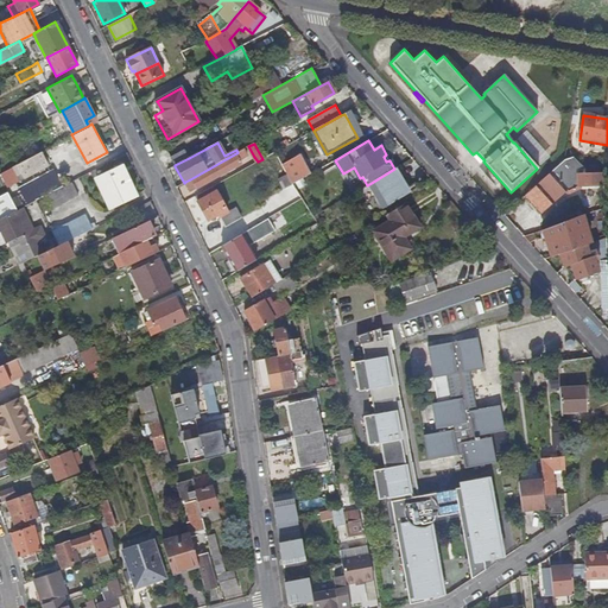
[(189,158),(184,150),(170,157),(175,165),(189,158)]
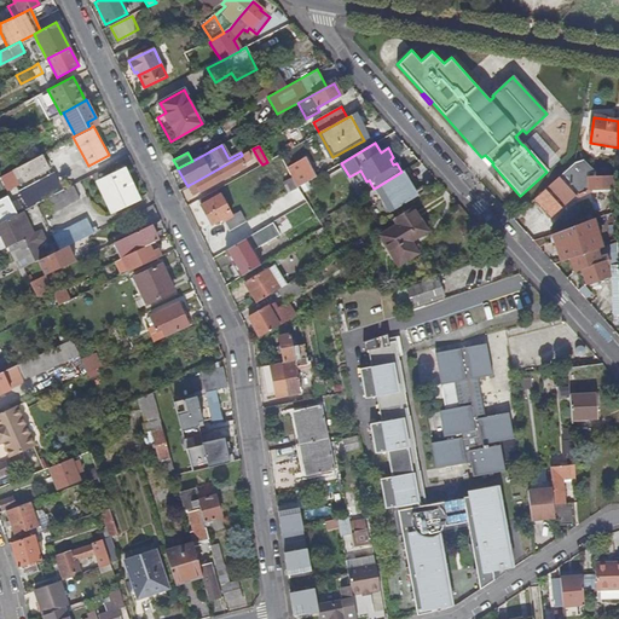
[(41,154),(17,167),(24,180),(48,168),(41,154)]
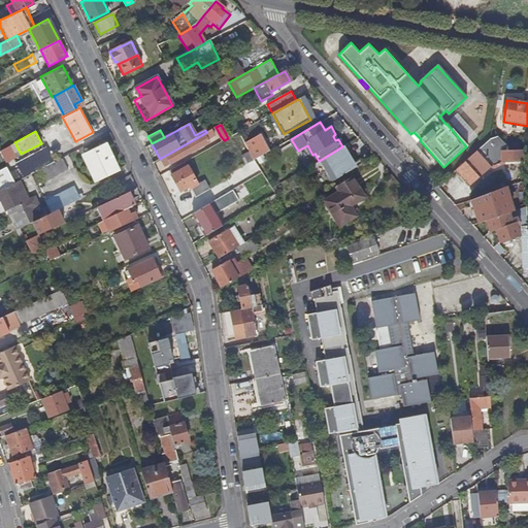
[(199,147),(209,141),(205,133),(182,146),(187,155),(193,152),(191,149),(197,144),(199,147)]
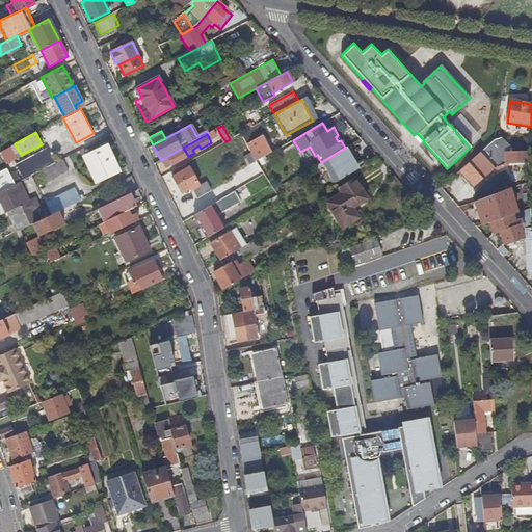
[(272,152),(263,136),(247,145),(257,161),(272,152)]
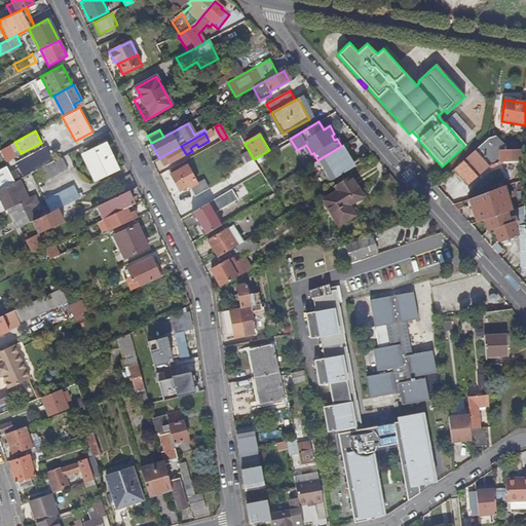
[(223,140),(220,136),(214,139),(217,144),(223,140)]
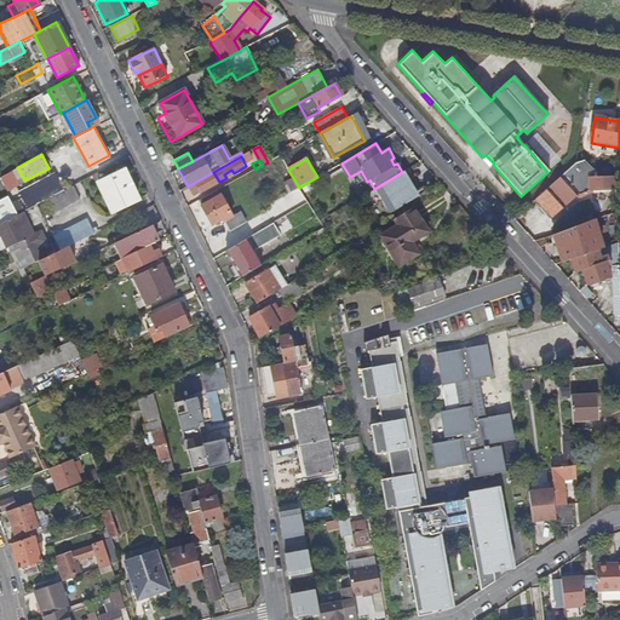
[(615,190),(615,177),(602,177),(584,166),(575,164),(534,201),(551,218),(579,194),(580,196),(590,190),(615,190)]
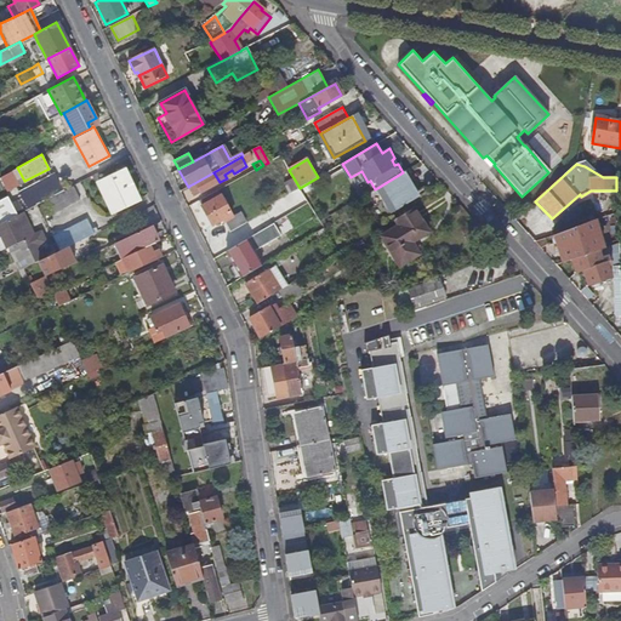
[(123,170),(98,182),(114,215),(138,203),(123,170)]
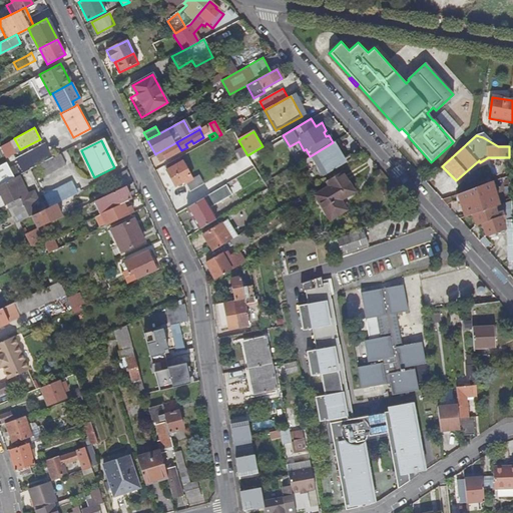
[(181,150),(176,142),(160,151),(164,158),(164,159),(171,155),(174,154),(181,150)]
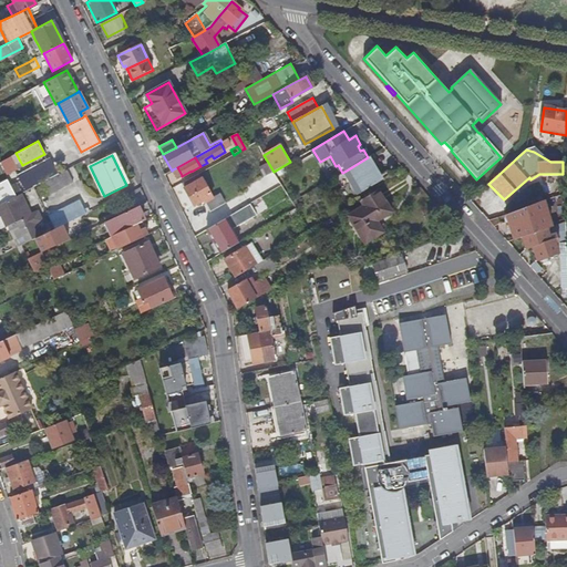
[(358,194),(381,179),(368,157),(344,172),(358,194)]
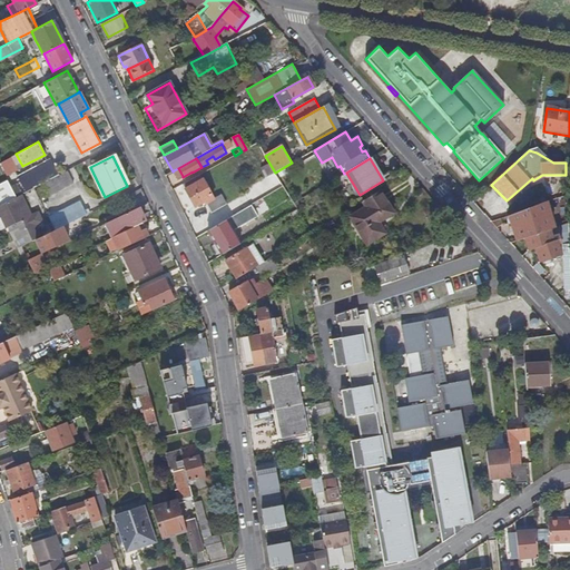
[(67,172),(42,185),(49,197),(74,184),(67,172)]
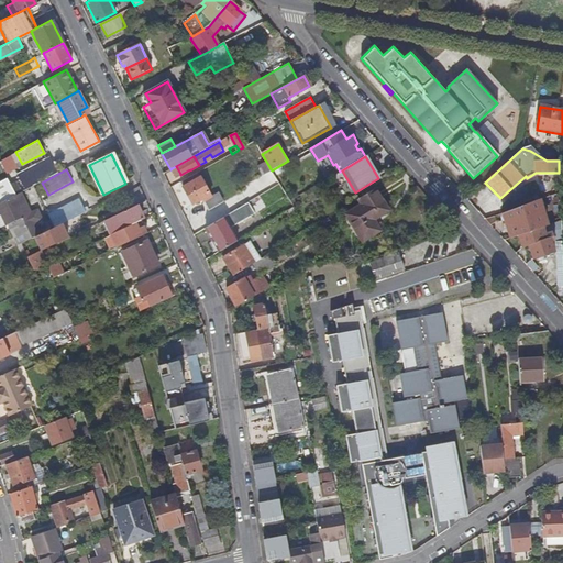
[(211,197),(200,177),(197,179),(195,175),(180,183),(192,205),(201,199),(202,201),(203,201),(207,208),(222,199),(218,192),(211,197)]
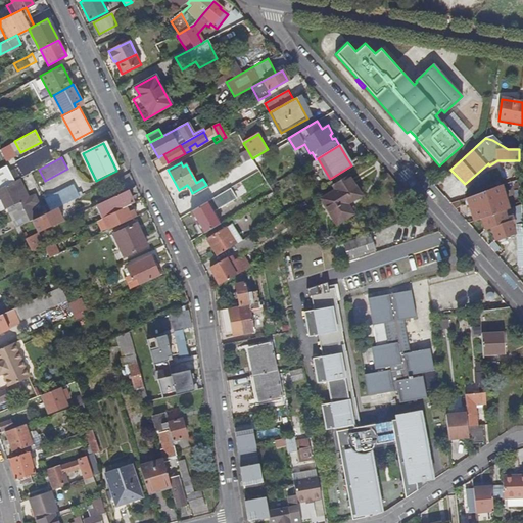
[(10,173),(6,165),(0,169),(0,189),(15,182),(10,173)]
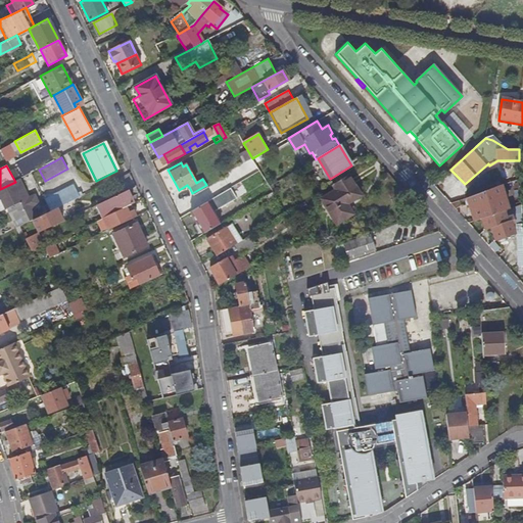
[(15,170),(10,173),(15,182),(18,180),(19,179),(15,170)]
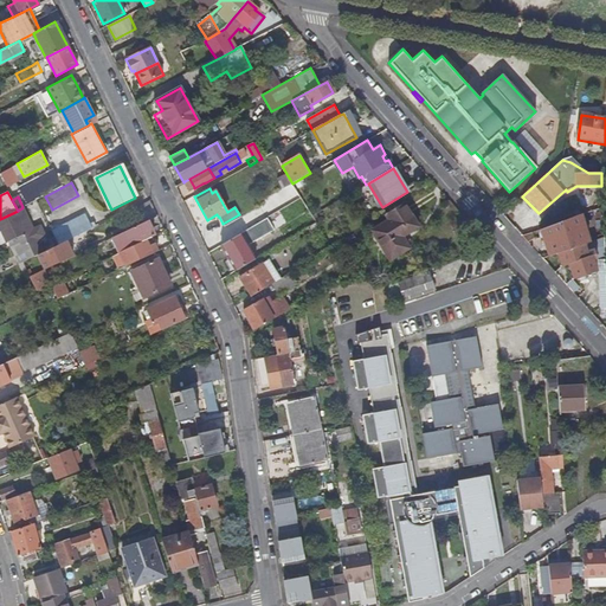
[(149,200),(134,208),(137,216),(153,207),(149,200)]
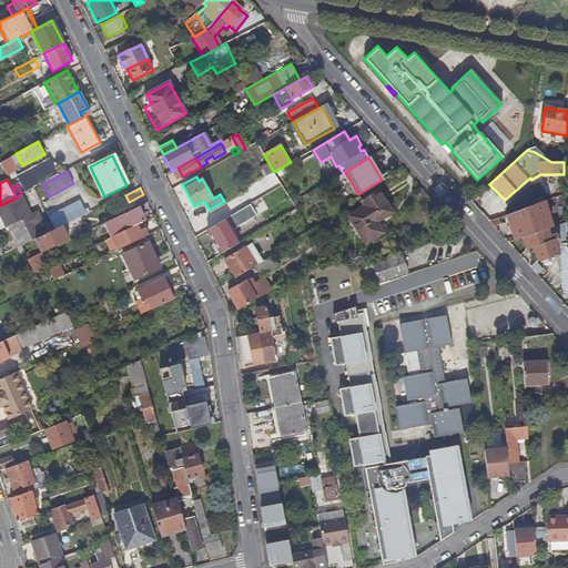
[(392,213),(378,190),(362,201),(365,208),(350,216),(366,244),(383,234),(376,223),(392,213)]
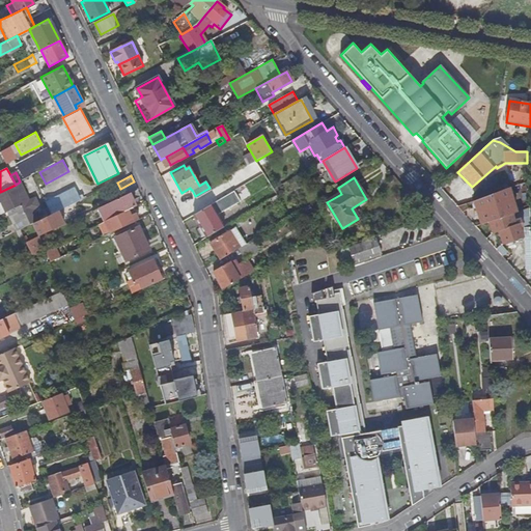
[(529,191),(529,182),(509,189),(512,197),(529,191)]
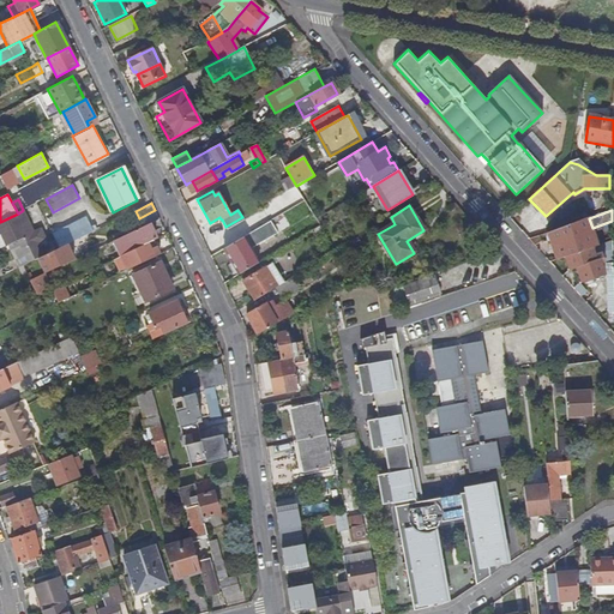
[(18,214),(0,222),(0,234),(2,233),(10,245),(24,238),(35,260),(38,259),(43,256),(37,242),(44,239),(41,229),(32,234),(22,211),(18,214)]
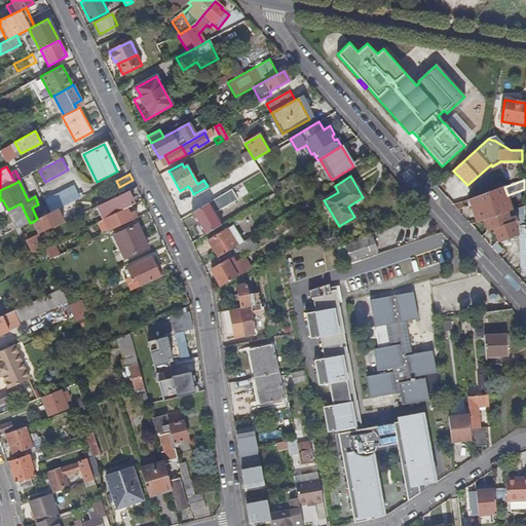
[(58,210),(82,197),(80,193),(77,194),(74,187),(45,201),(51,213),(58,210)]
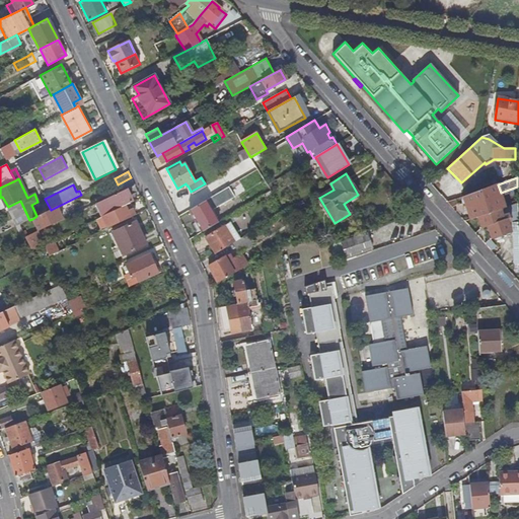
[(466,206),(501,193),(498,184),(463,198),(466,206)]
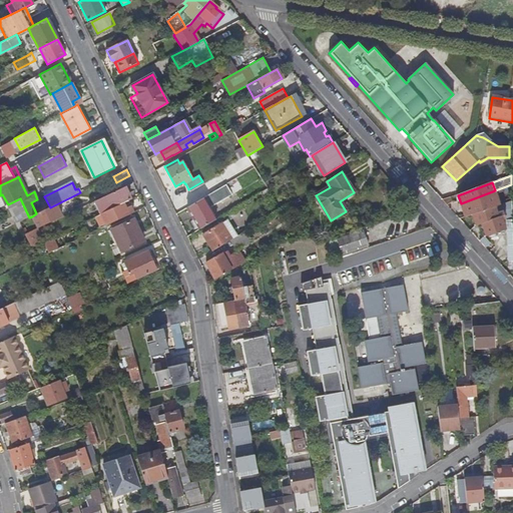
[(210,207),(232,194),(226,184),(186,208),(199,229),(217,219),(210,207)]
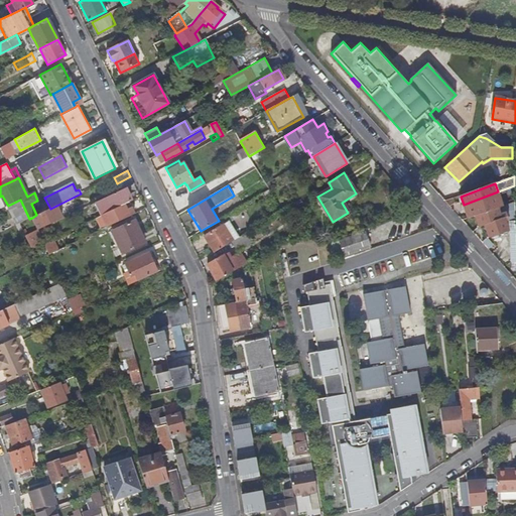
[(96,202),(103,215),(125,204),(129,202),(131,201),(125,188),(96,202)]
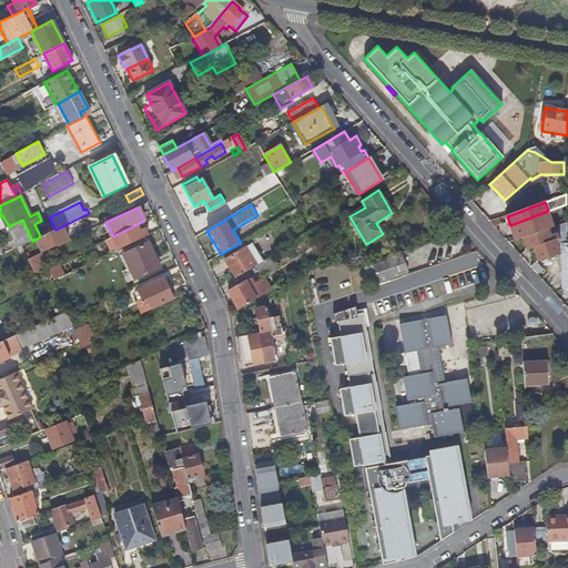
[(21,246),(32,241),(22,220),(9,226),(8,227),(18,247),(21,246)]
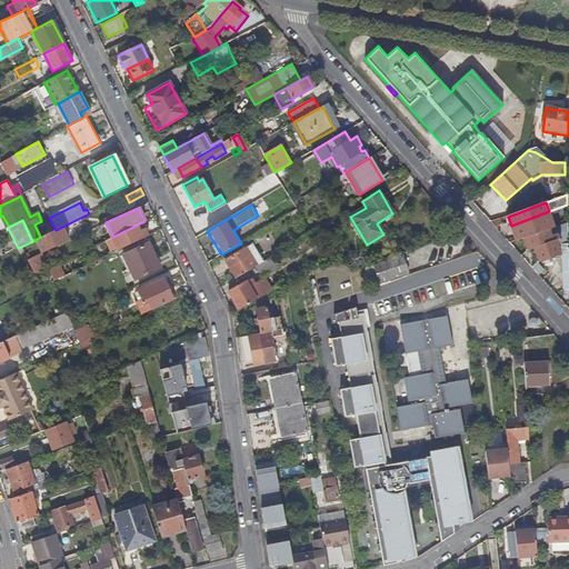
[(140,231),(138,225),(113,237),(107,239),(113,252),(149,235),(146,229),(140,231)]
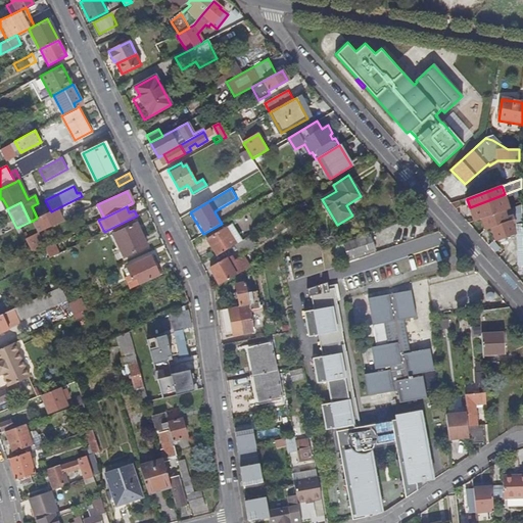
[(57,208),(51,211),(37,218),(33,221),(39,232),(63,221),(57,208)]
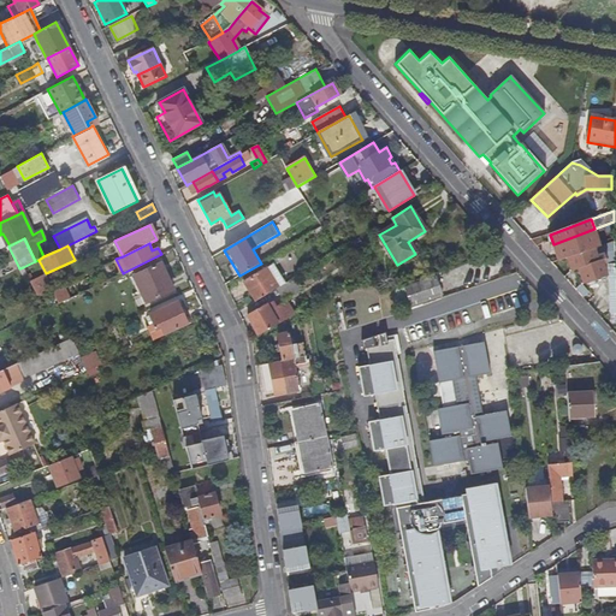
[(593,248),(568,256),(572,270),(579,267),(584,283),(608,276),(603,264),(608,262),(604,253),(596,255),(593,248)]
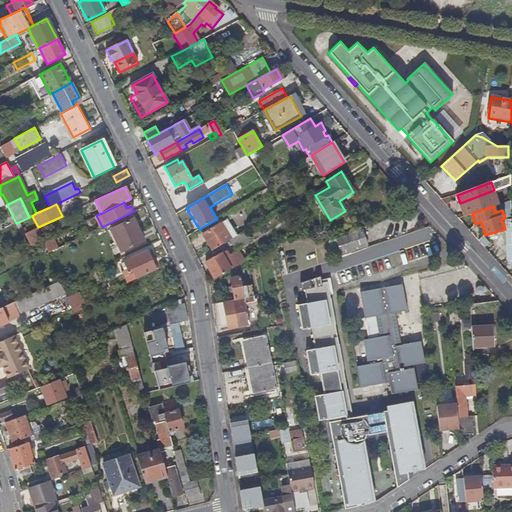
[(134,219),(111,230),(121,252),(143,242),(137,228),(138,227),(134,219)]
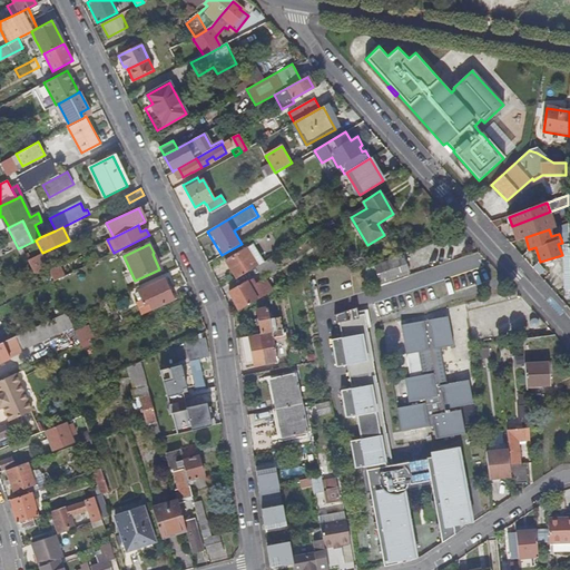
[(264,262),(253,245),(226,262),(237,279),(264,262)]
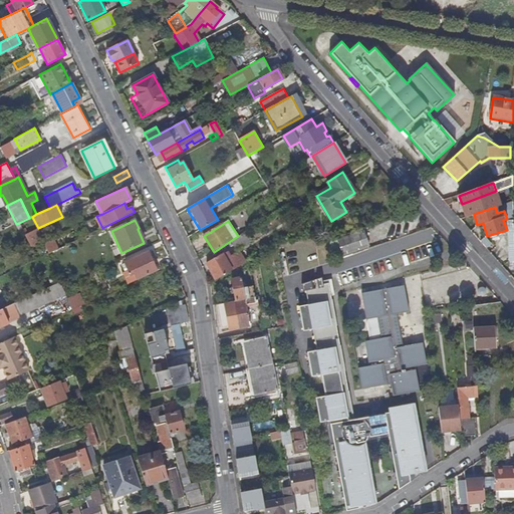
[(31,247),(42,241),(36,229),(25,235),(31,247)]
